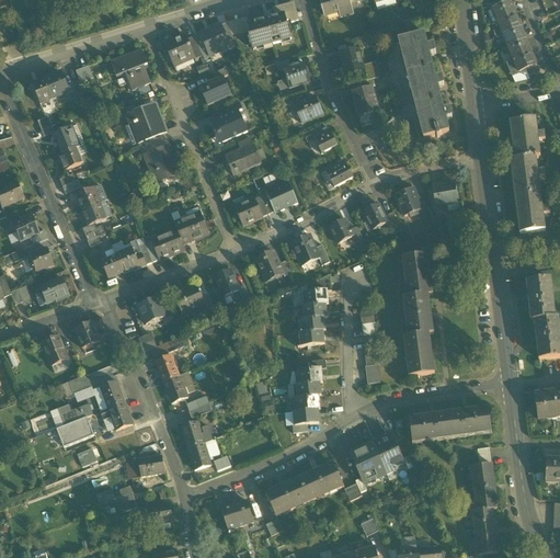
[(289,16),(290,20),(297,18),(293,0),(272,6),(275,15),(283,13),(285,18),(289,16)]
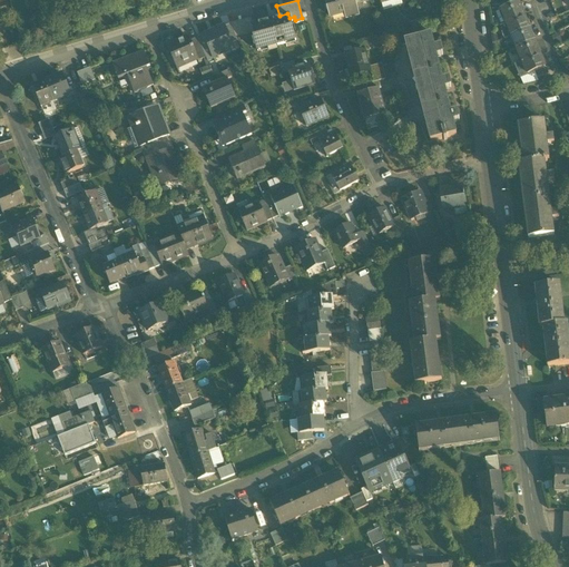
[(345,15),(357,11),(354,0),(326,0),(330,12),(344,9),(345,15)]
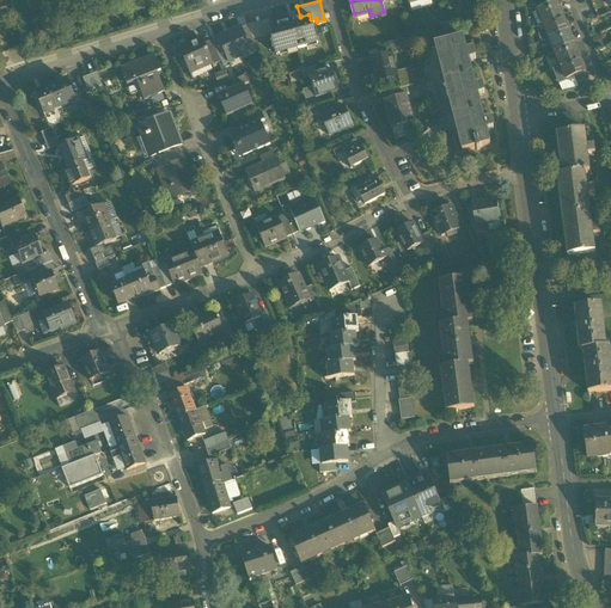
[(543,20),(561,13),(555,0),(553,0),(537,7),(543,20)]
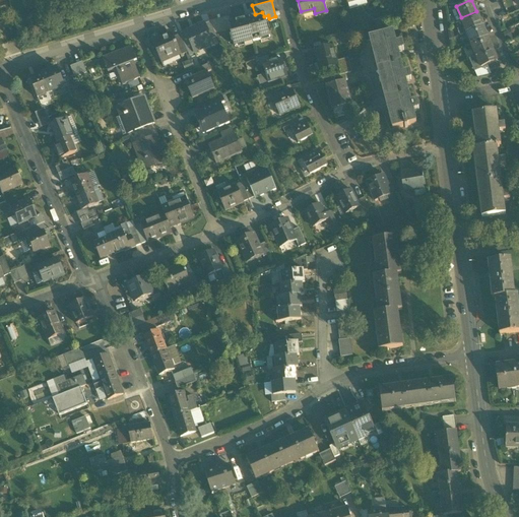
[(455,19),(461,17),(456,6),(451,8),(455,19)]
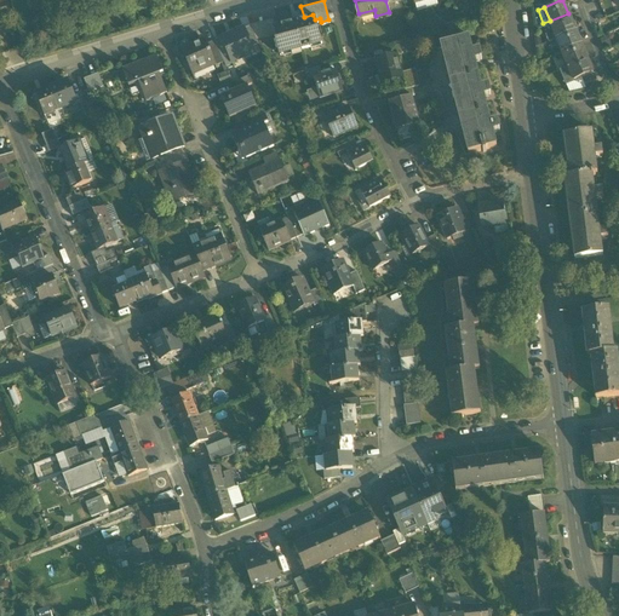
[(552,28),(556,35),(574,28),(568,13),(550,21),(552,28)]
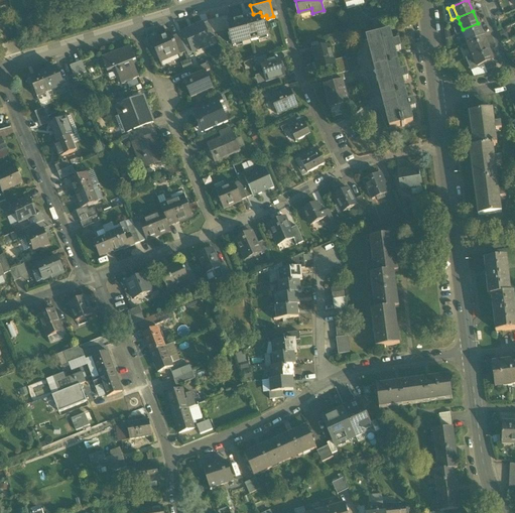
[(228,25),(233,42),(234,42),(233,40),(249,36),(250,38),(258,36),(258,34),(265,32),(266,34),(266,33),(262,16),(260,12),(253,14),(227,20),(228,25)]
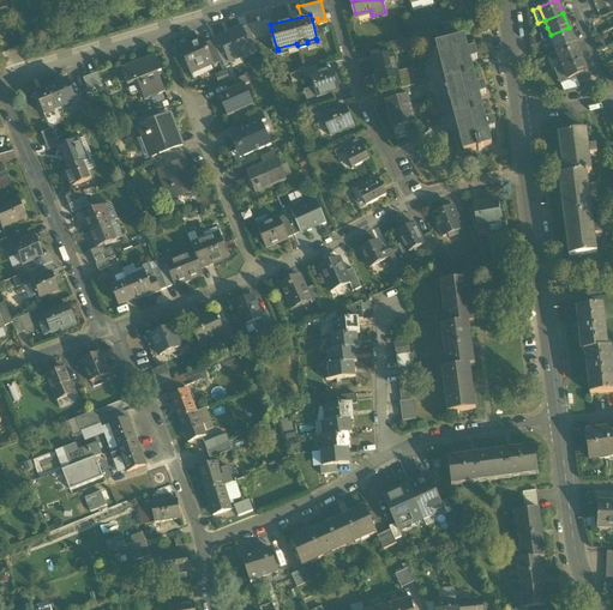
[(254,20),(247,23),(241,25),(248,43),(254,40),(253,35),(258,34),(271,30),(270,24),(269,17),(254,20)]
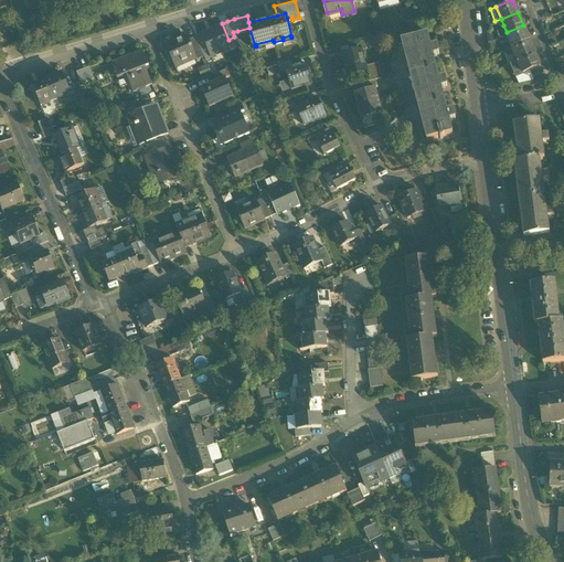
[(414,25),(413,19),(398,22),(400,29),(414,25)]
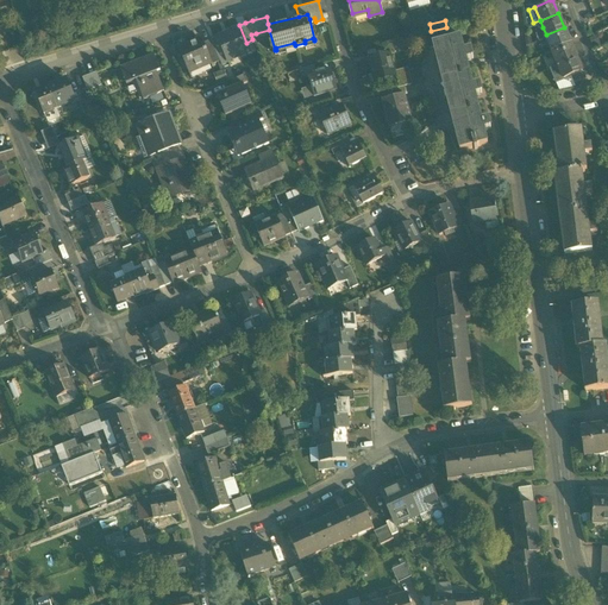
[(217,35),(226,57),(249,48),(246,43),(239,25),(217,35)]
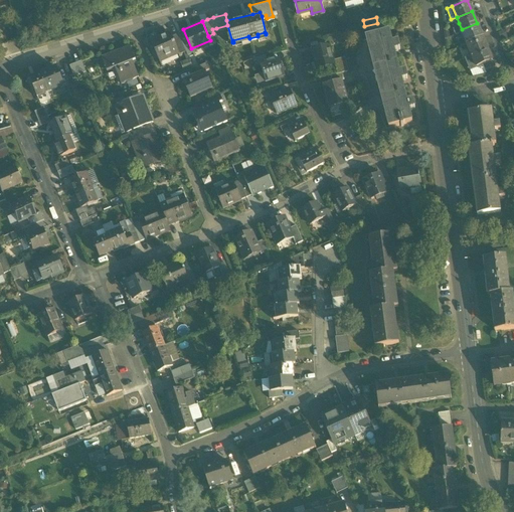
[(452,26),(455,32),(462,29),(459,23),(452,26)]
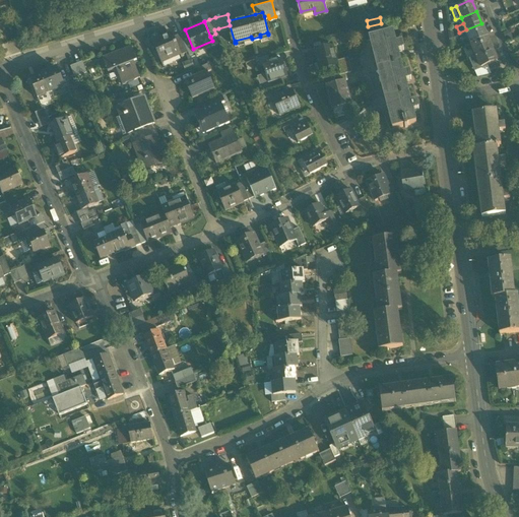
[(466,29),(471,42),(487,35),(481,23),(466,29)]
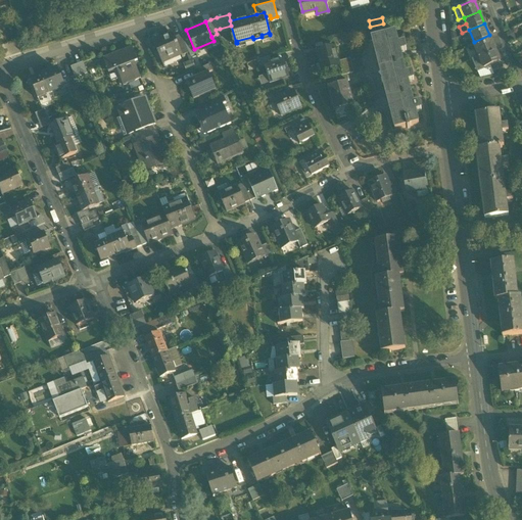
[(512,28),(505,31),(508,40),(515,37),(512,28)]
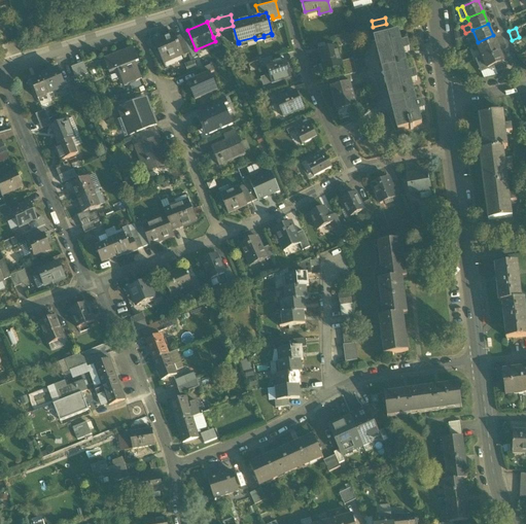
[(187,30),(182,32),(181,31),(174,34),(181,49),(180,49),(181,53),(189,49),(190,53),(196,49),(187,30)]
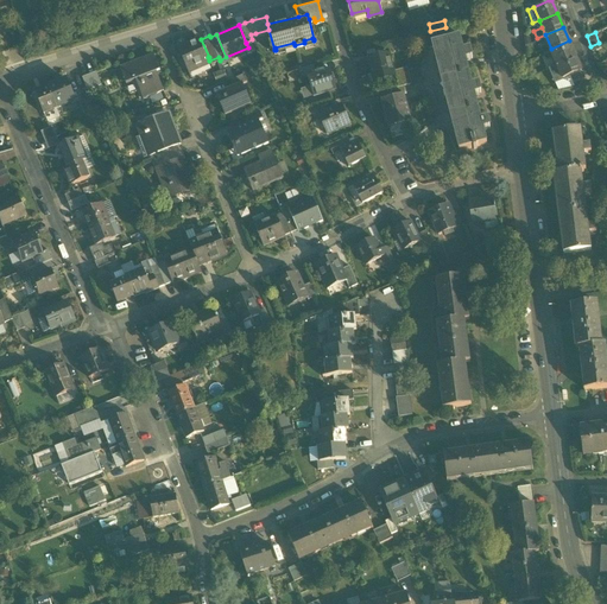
[(431,42),(440,74),(467,65),(463,51),(470,49),(468,42),(461,44),(459,35),(431,42)]
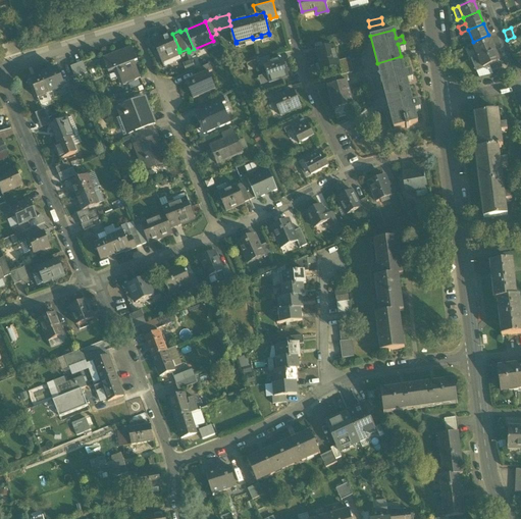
[(152,39),(160,57),(178,49),(179,49),(172,34),(171,31),(152,39)]
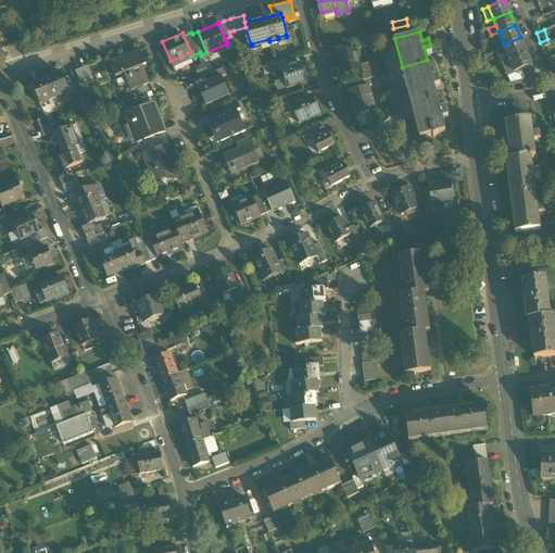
[(367,36),(360,38),(361,45),(369,42),(367,36)]
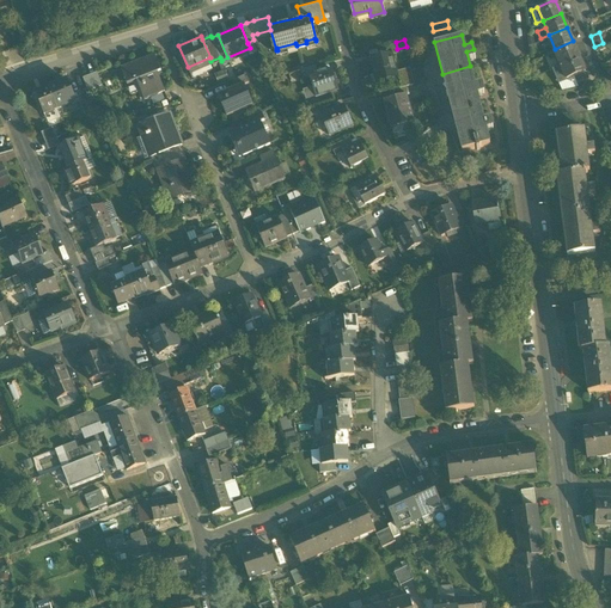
[(555,49),(560,62),(578,55),(573,41),(555,49)]
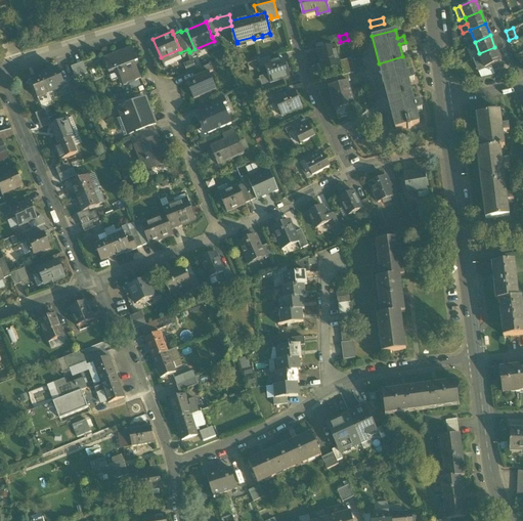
[(120,66),(125,81),(139,75),(134,60),(137,59),(131,44),(102,55),(106,67),(118,62),(120,66)]
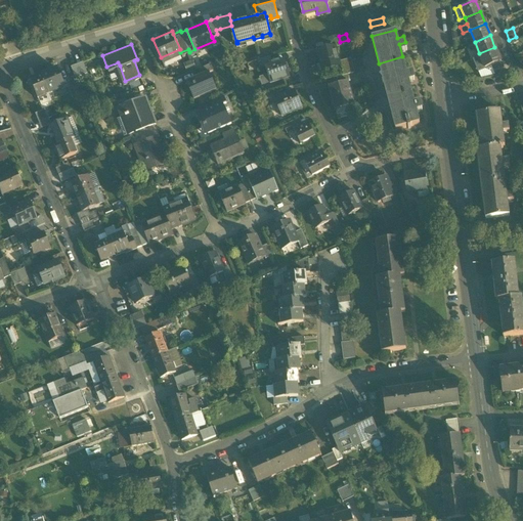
[(316,62),(318,70),(340,64),(338,58),(334,44),(317,48),(320,61),(316,62)]
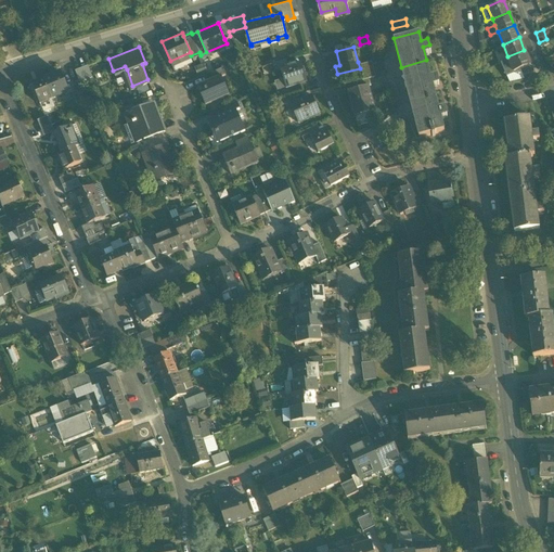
[(529,63),(524,50),(507,56),(500,60),(505,74),(514,69),(519,66),(529,63)]
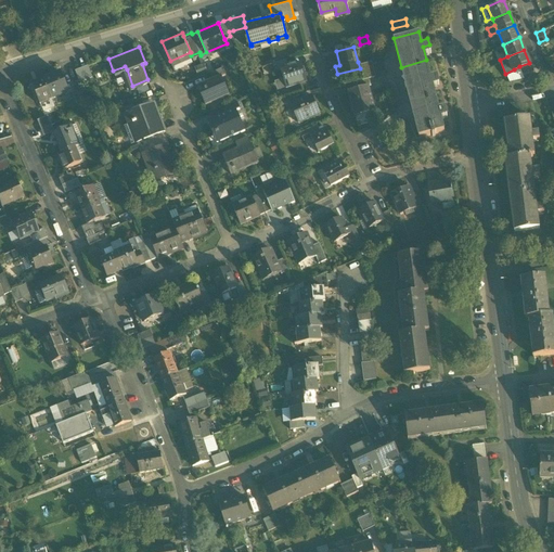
[(271,60),(274,69),(281,67),(280,66),(287,64),(285,58),(271,60)]
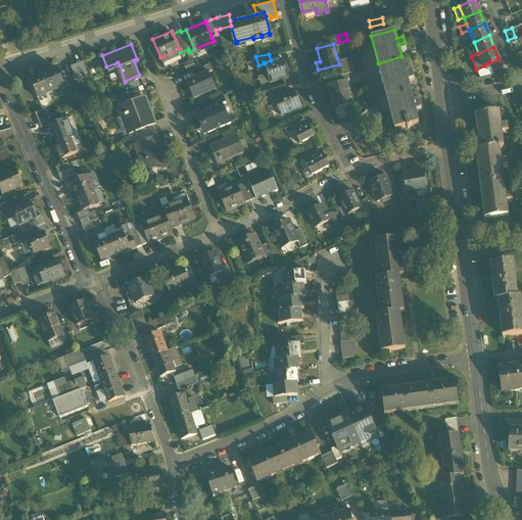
[(339,64),(341,73),(347,71),(353,69),(349,55),(337,58),(339,64)]
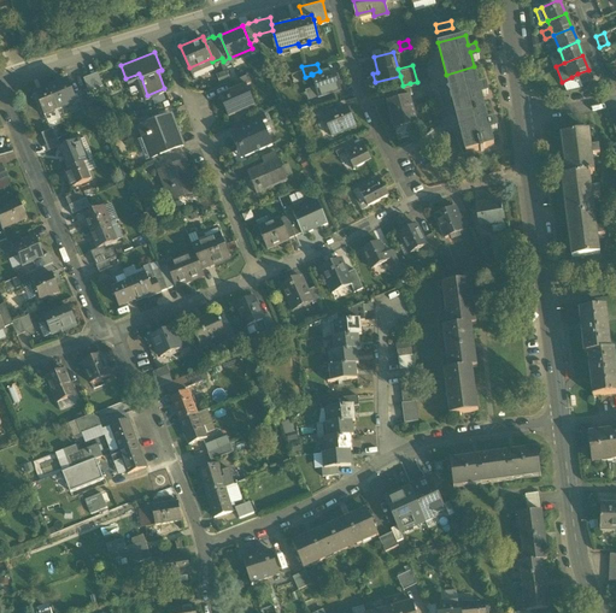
[(229,76),(226,66),(215,71),(220,81),(229,76)]
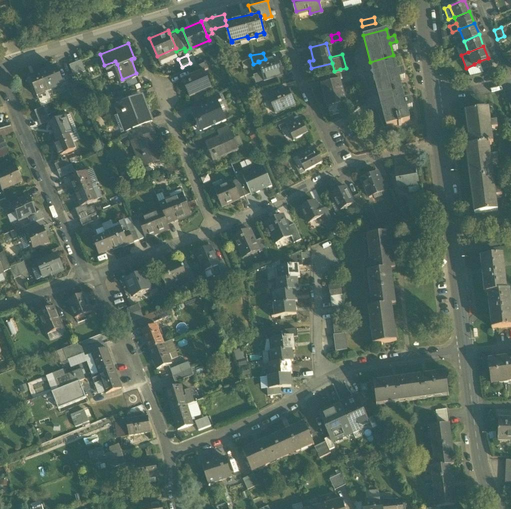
[(261,69),(264,78),(281,72),(276,55),(265,59),(258,61),(259,62),(261,69)]
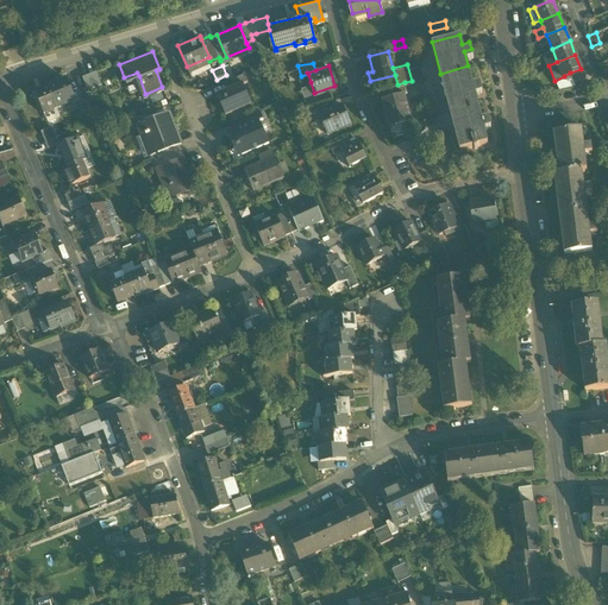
[(440,74),(451,112),(478,105),(475,89),(481,88),(478,79),(471,80),(468,65),(440,74)]
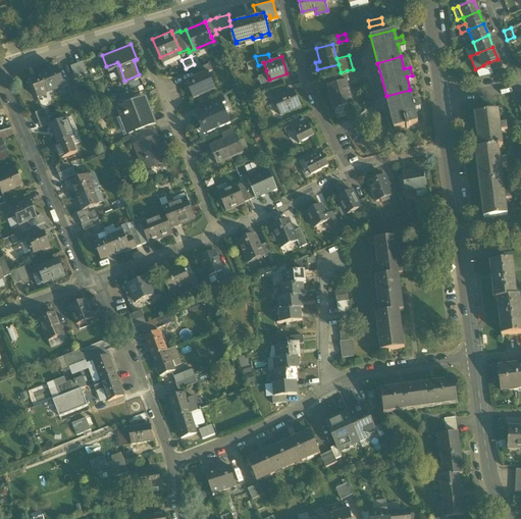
[(69,63),(73,72),(67,74),(69,81),(71,87),(77,85),(73,74),(87,69),(82,58),(69,63)]
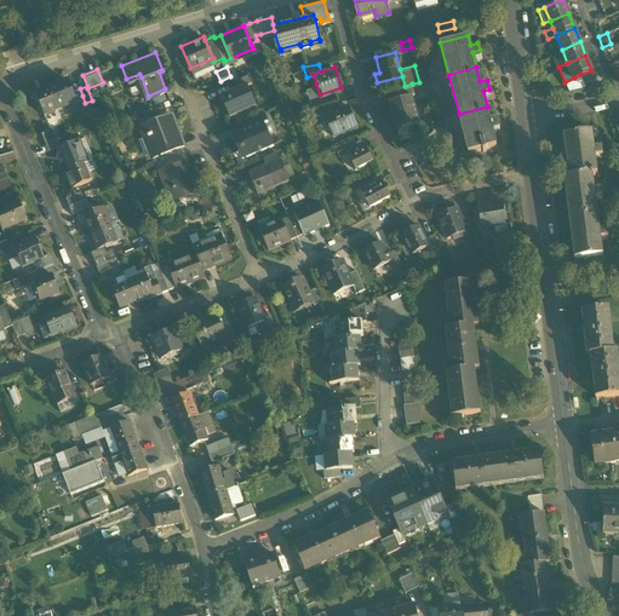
[(580,74),(583,81),(596,75),(592,69),(591,70),(580,74)]
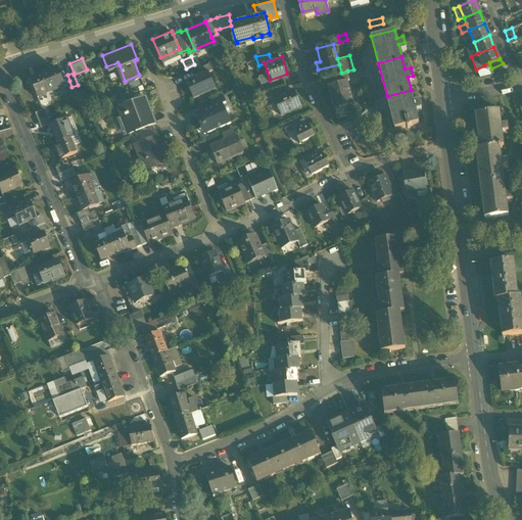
[(197,66),(199,73),(207,69),(211,68),(208,61),(197,66)]
